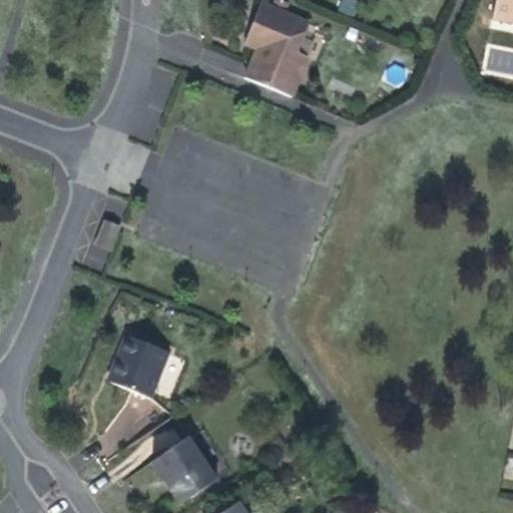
[(512,0),(495,0),(492,18),(512,22),(512,0)]
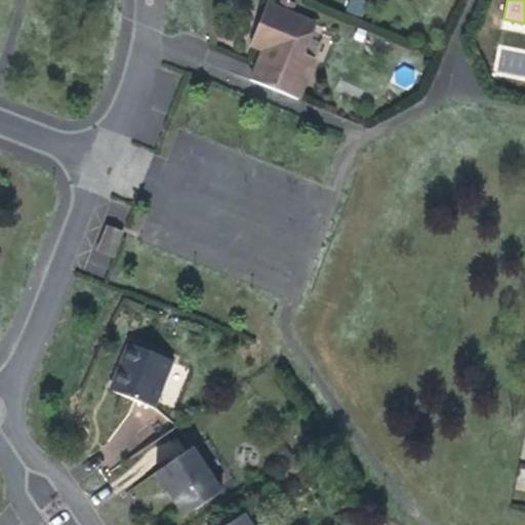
[(314,24),(267,4),(254,36),(267,41),(263,50),(250,80),(298,99),(315,58),(301,53),(314,24)]
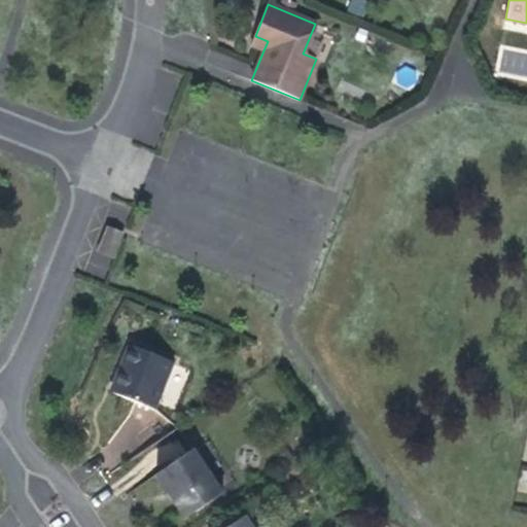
[(268,41),(255,36),(251,45),(264,50),(268,41)]
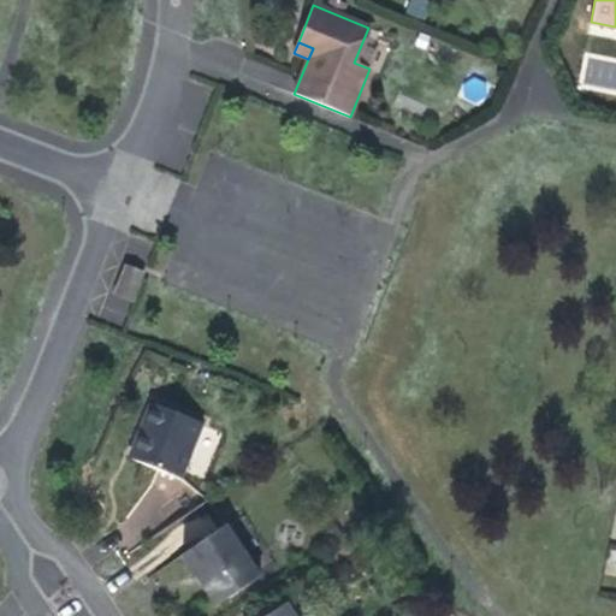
[(240,77),(289,98),(296,77),(247,58),(240,77)]
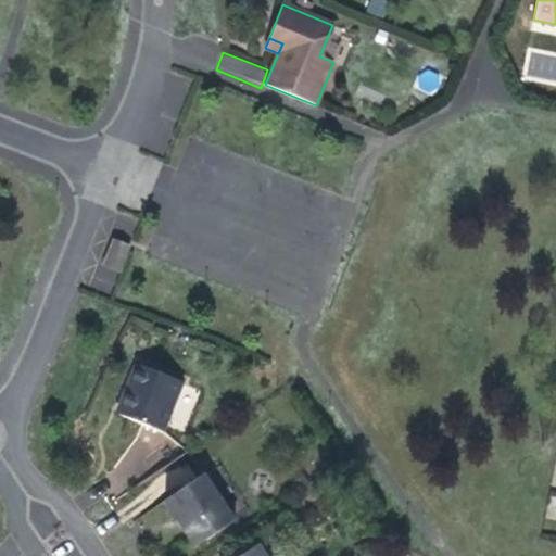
[(104,266),(119,273),(129,247),(114,241),(104,266)]
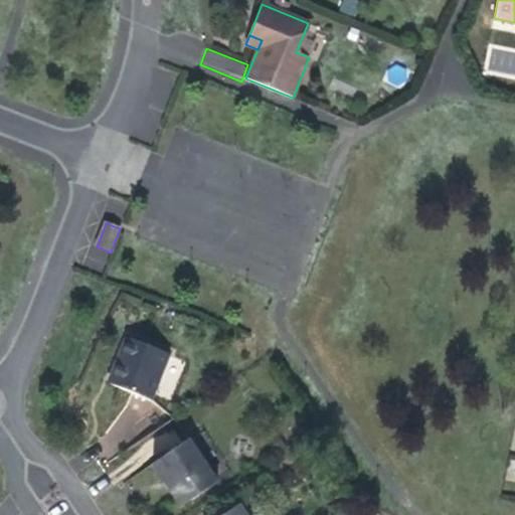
[(120,358),(110,384),(151,400),(169,354),(126,337),(118,357),(120,358)]
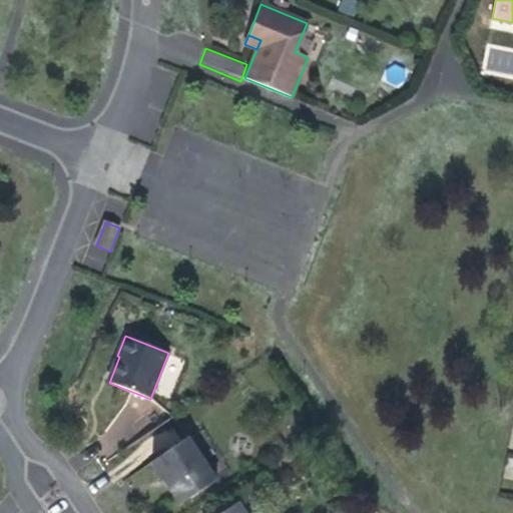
[(151,462),(180,505),(215,481),(186,438),(151,462)]
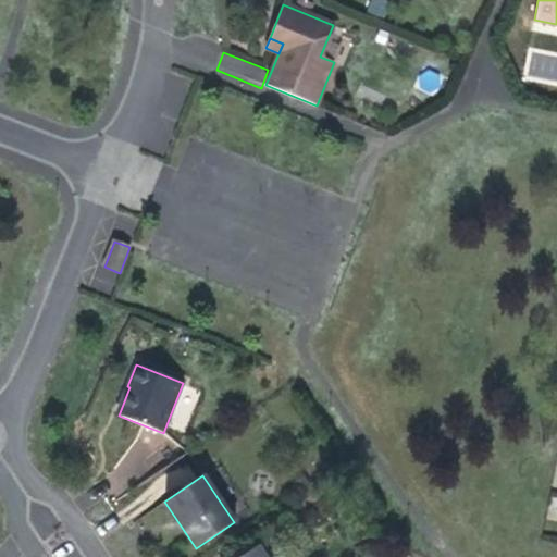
[(264,556),(258,546),(240,556),(264,556)]
